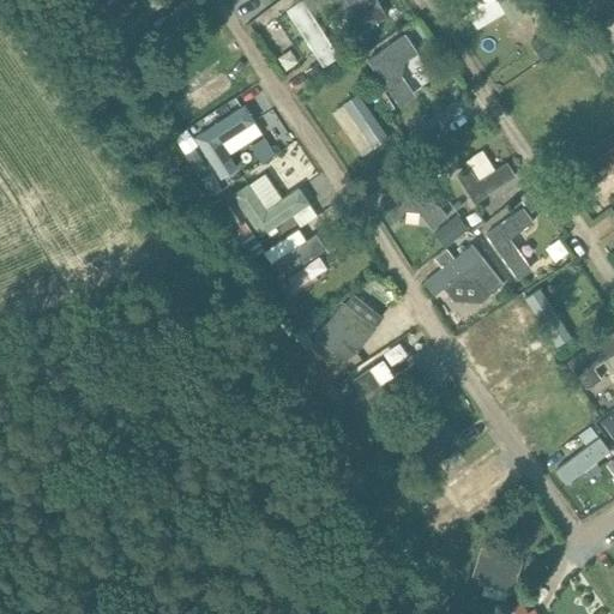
[(86,0),(96,13),(114,0),(86,0)]
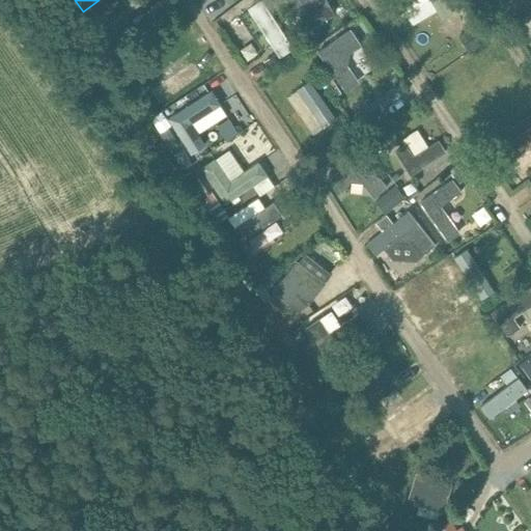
[(263,0),(260,0),(250,6),(277,49),(290,40),(263,0)]
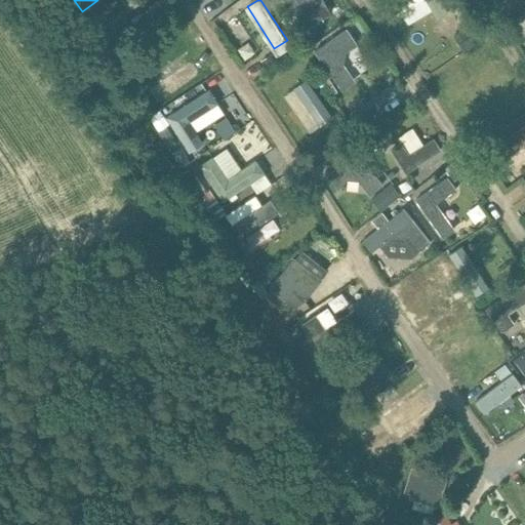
[(289,0),(304,29),(316,22),(305,0),(289,0)]
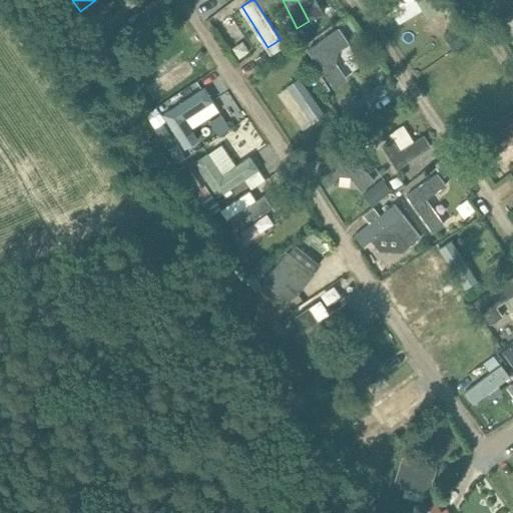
[(391,34),(426,4),(422,0),(395,0),(391,4),(394,7),(379,20),(391,34)]
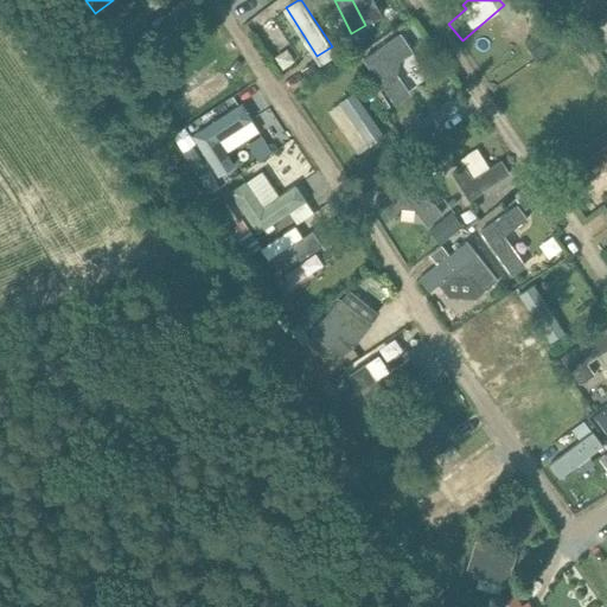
[(126,29),(113,37),(132,65),(161,45),(153,32),(145,18),(126,29)]
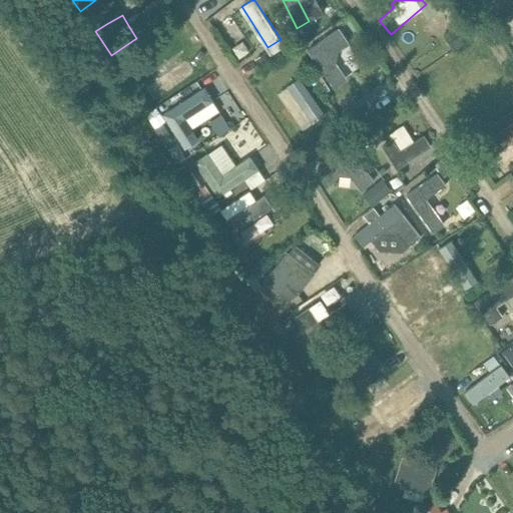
[(88,21),(80,19),(78,26),(86,28),(88,21)]
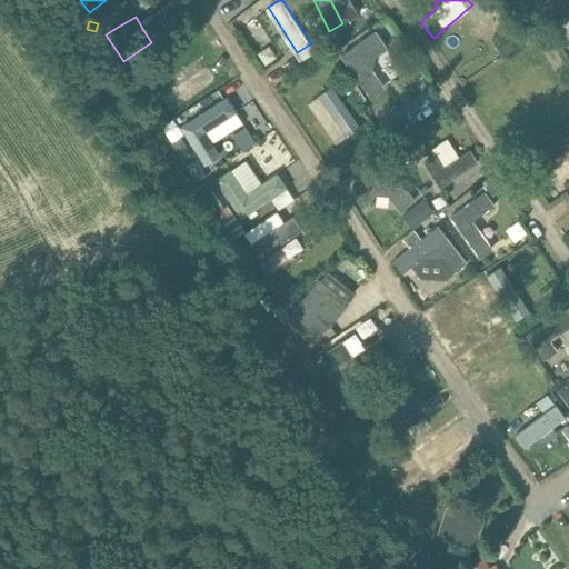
[(386,50),(373,35),(342,57),(371,98),(382,90),(370,72),(372,59),(386,50)]
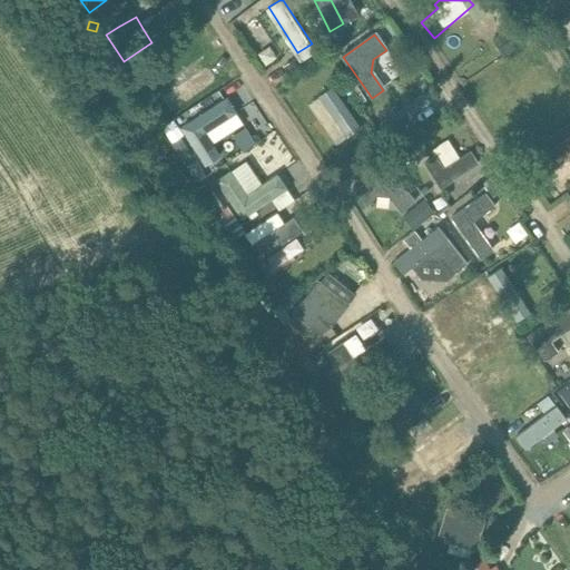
[(163,98),(172,111),(214,82),(205,69),(163,98)]
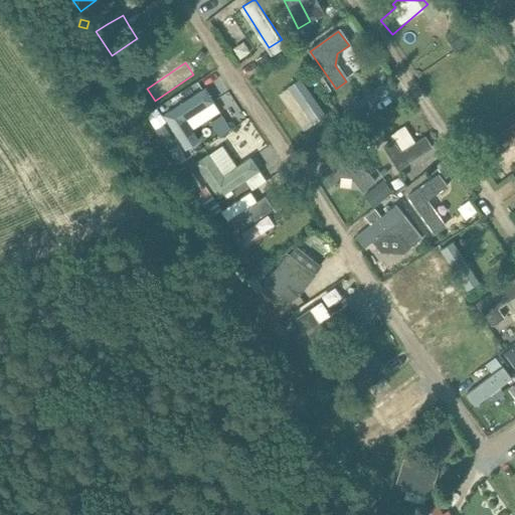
[(275,79),(265,86),(288,118),(298,111),(275,79)]
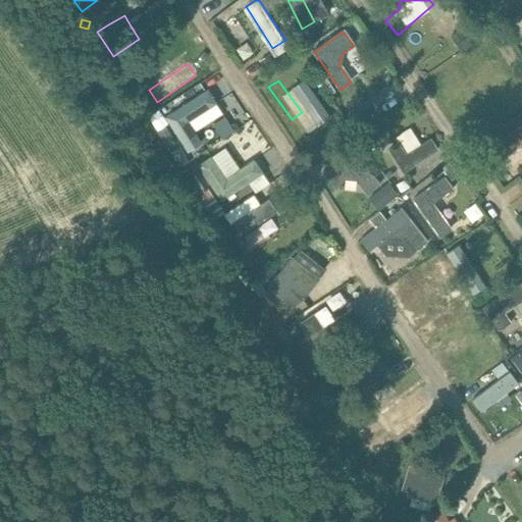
[(207,89),(164,117),(187,152),(202,143),(188,122),(217,103),(207,89)]
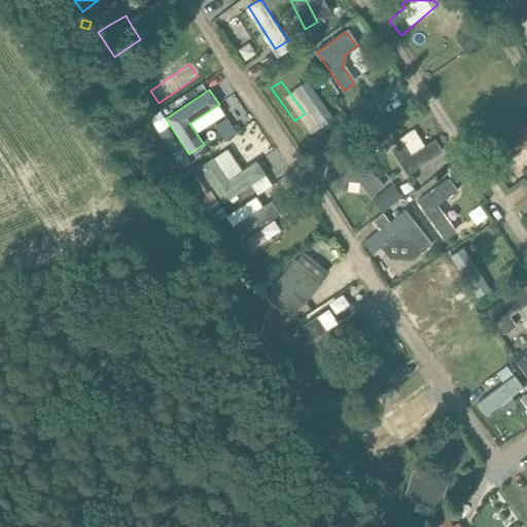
[(231,116),(218,124),(227,139),(240,132),(231,116)]
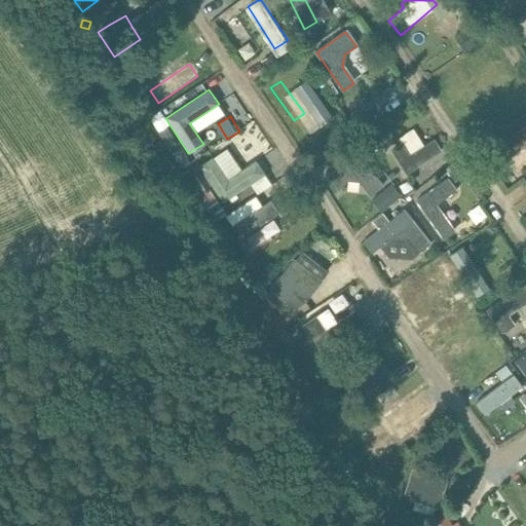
[(499,160),(525,140),(525,124),(491,150),(499,160)]
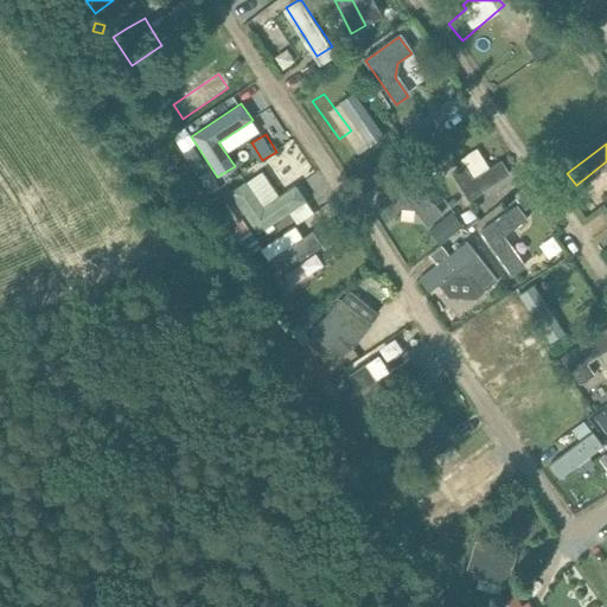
[(452,170),(478,203),(515,173),(502,159),(494,165),(480,147),(452,170)]
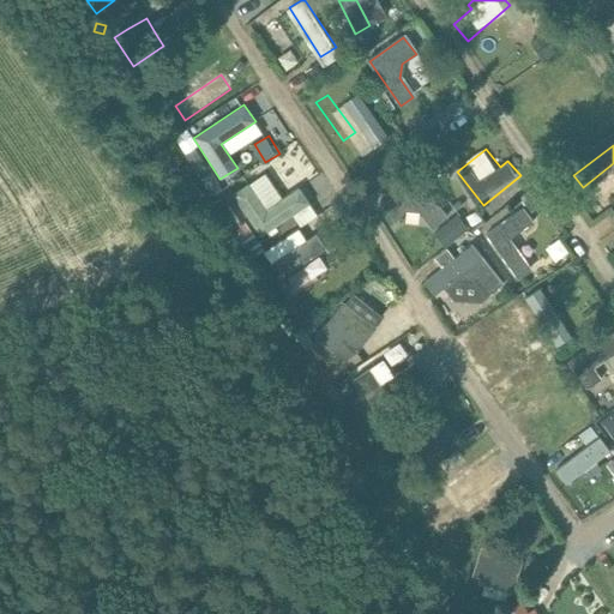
[(429,228),(444,217),(415,181),(381,208),(391,221),(402,211),(419,214),(429,228)]
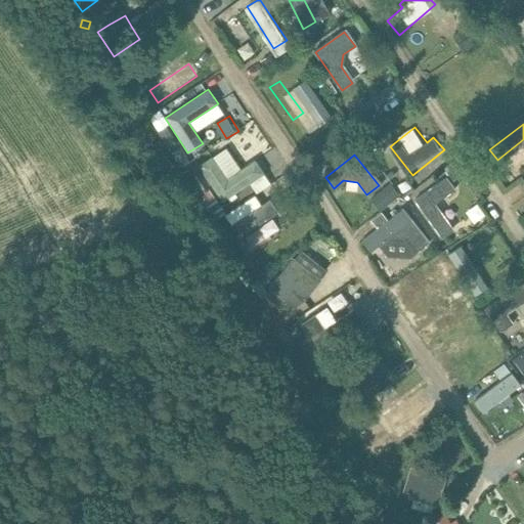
[(199,165),(222,202),(265,173),(256,160),(226,178),(212,156),(199,165)]
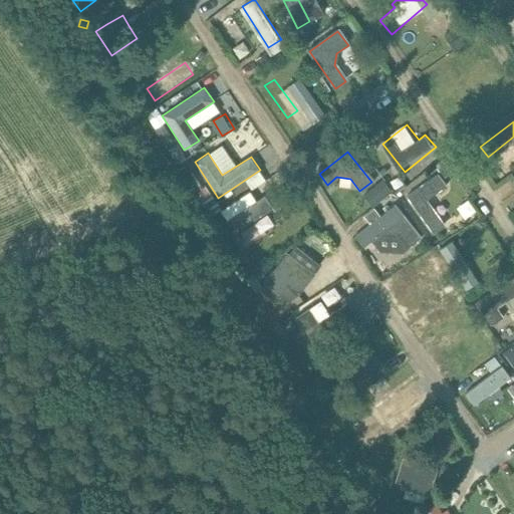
[(437,173),(408,195),(433,231),(444,223),(426,197),(445,184),(437,173)]
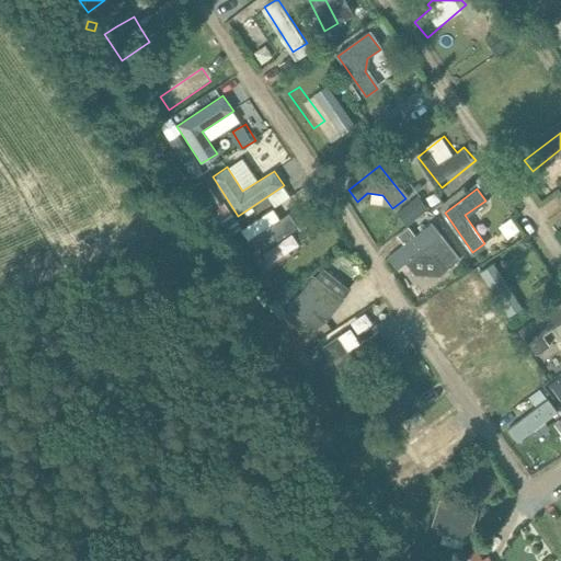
[(416,196),(395,214),(405,227),(426,209),(416,196)]
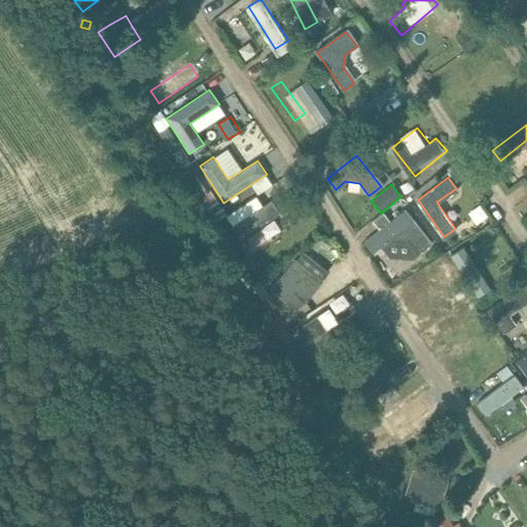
[(240,243),(278,217),(261,195),(224,220),(240,243)]
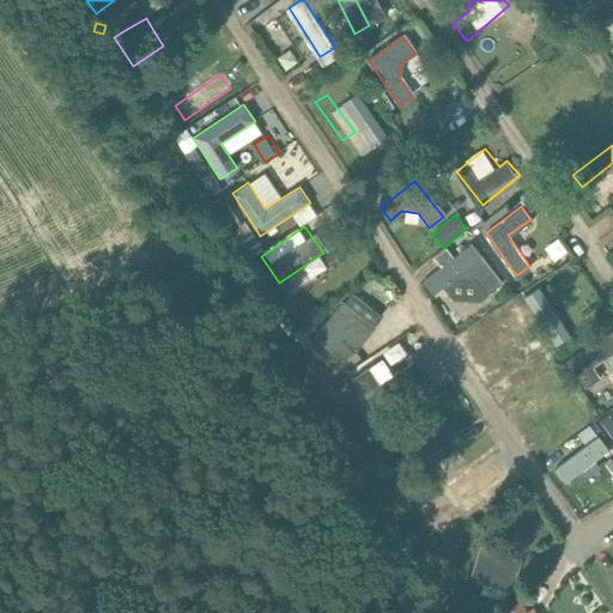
[(454,255),(474,240),(468,231),(448,247),(454,255)]
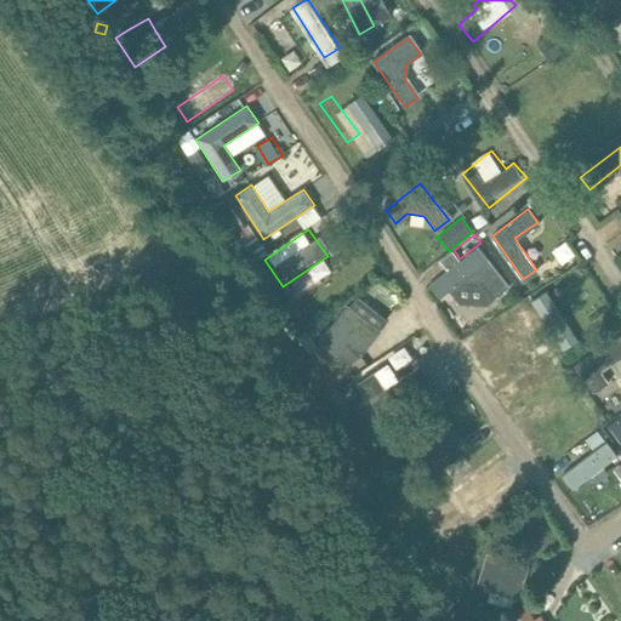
[(476,246),(428,284),(438,296),(453,284),(483,284),(493,296),(506,285),(476,246)]
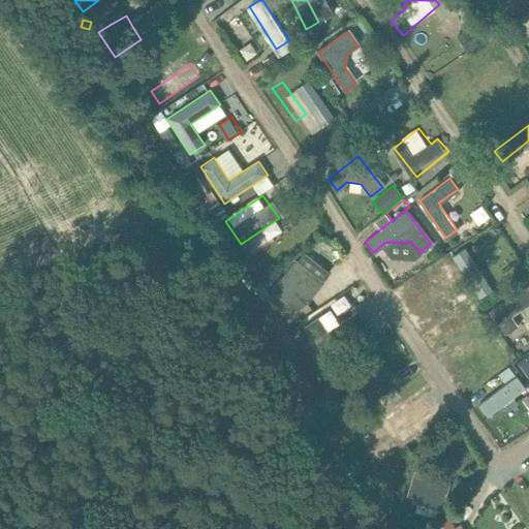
[(309,303),(322,284),(294,262),(273,290),(288,303),(297,292),(309,303)]
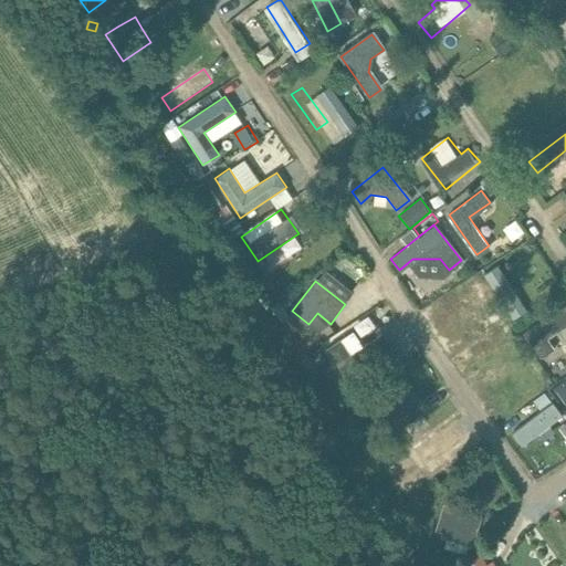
[(448,336),(485,323),(473,291),(436,304),(448,336)]
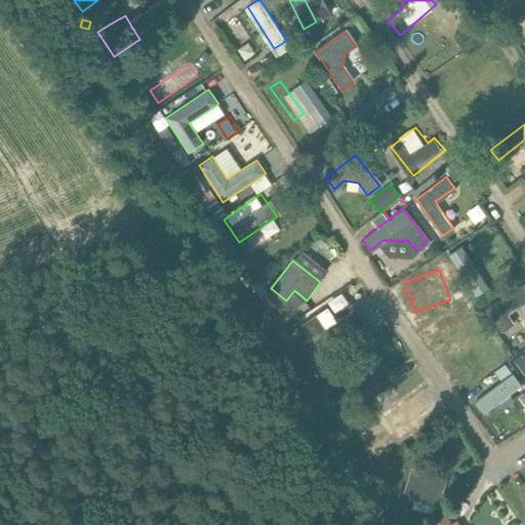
[(524,282),(486,308),(502,331),(515,323),(508,313),(524,301),(524,282)]
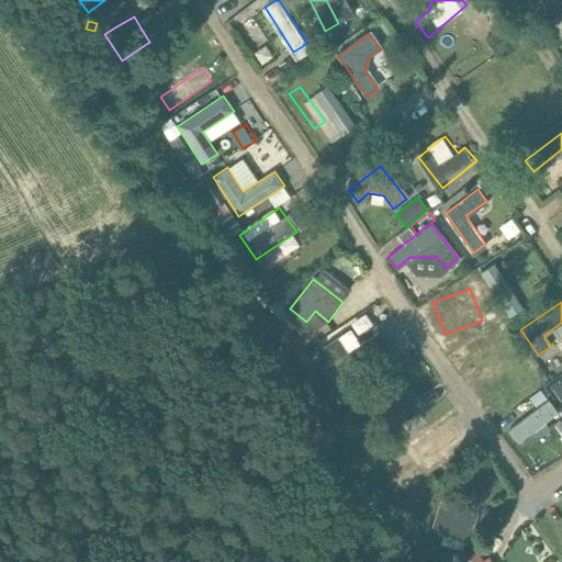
[(338,337),(324,347),(344,375),(386,346),(378,332),(359,345),(348,351),(338,337)]
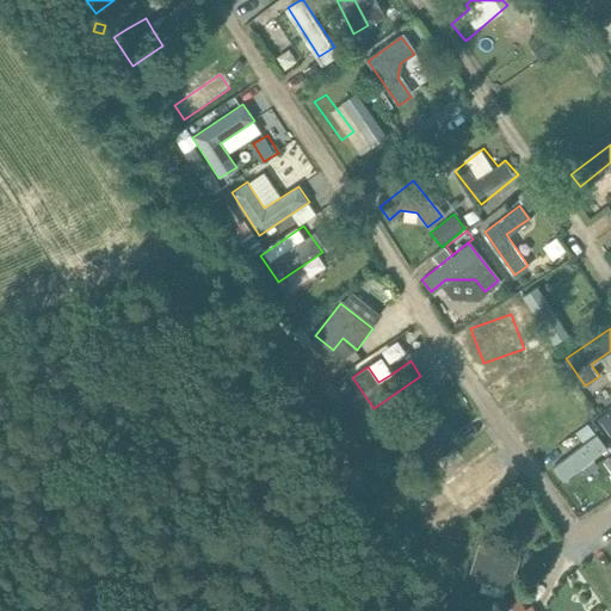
[(610,409),(596,421),(610,442),(610,409)]
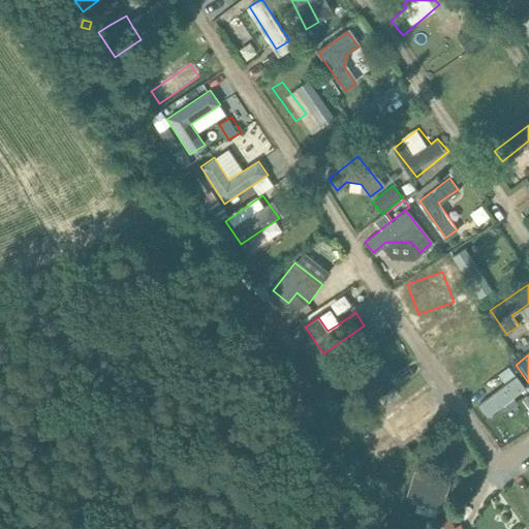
[(504,384),(515,376),(508,369),(498,376),(504,384)]
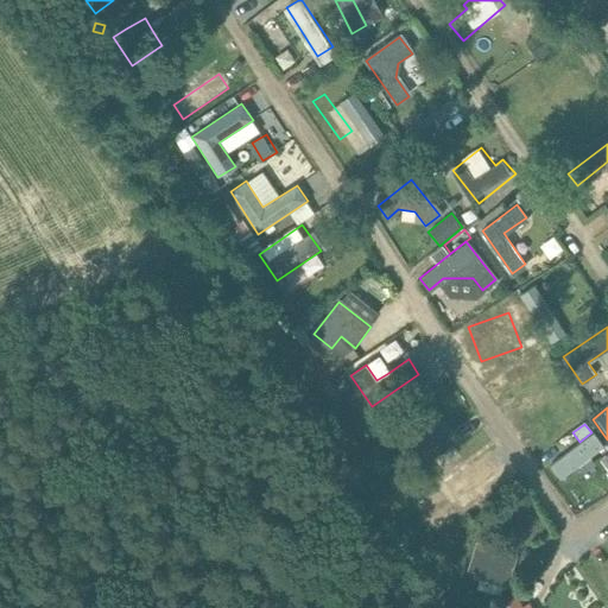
[(552,463),(563,477),(602,447),(591,434),(552,463)]
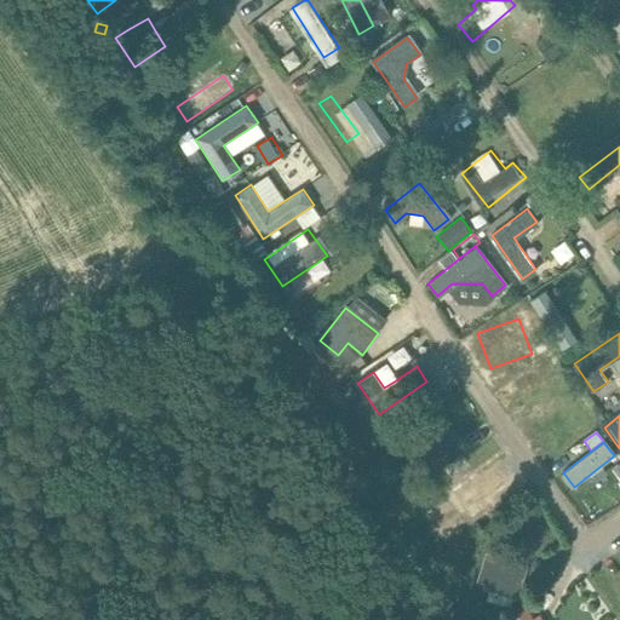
[(403,463),(392,470),(401,482),(411,475),(403,463)]
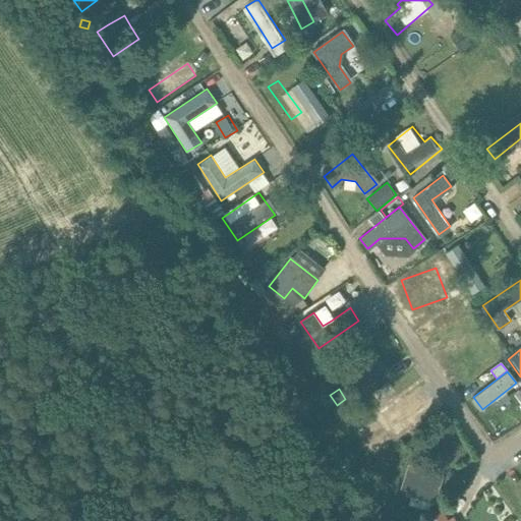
[(405,415),(374,436),(381,445),(411,424),(405,415)]
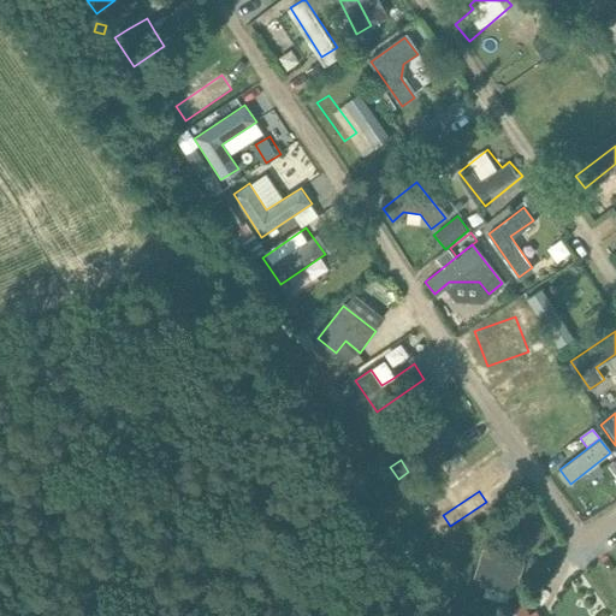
[(522,562),(483,550),(472,582),(511,594),(522,562)]
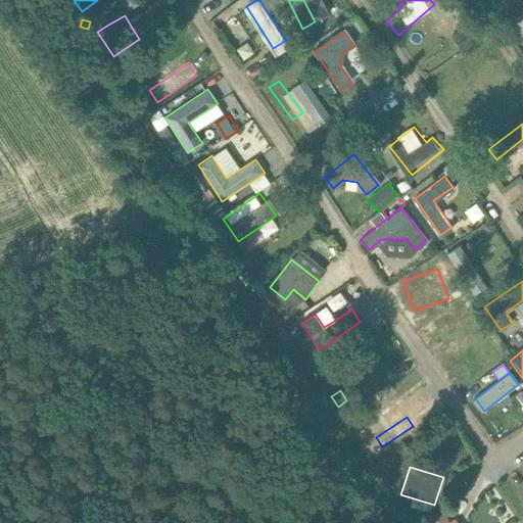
[(442,512),(428,521),(429,522),(457,522),(455,519),(448,522),(442,512)]
